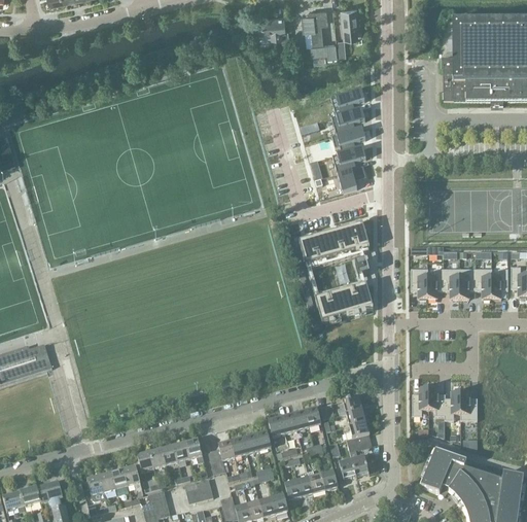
[(359,27),(357,4),(341,5),(344,34),(361,33),(361,26),(359,27)]
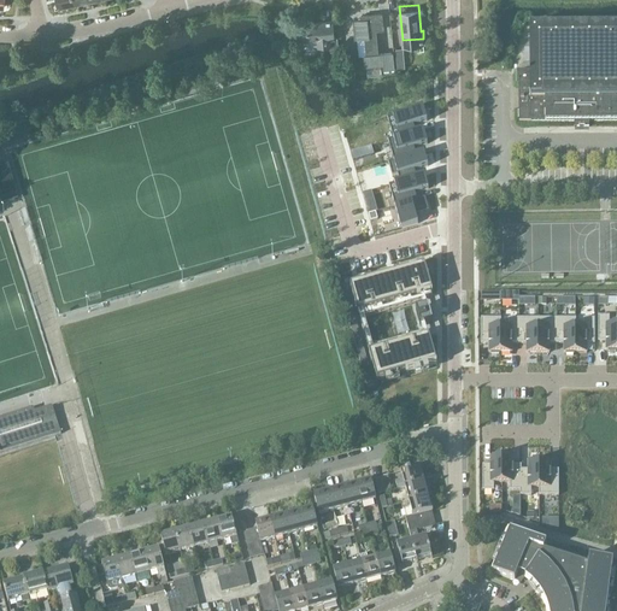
[(378,48),(376,24),(383,24),(382,9),(360,10),(362,13),(353,15),(354,33),(365,31),(366,50),(364,50),(365,60),(383,59),(383,64),(394,63),(393,47),(378,48)]
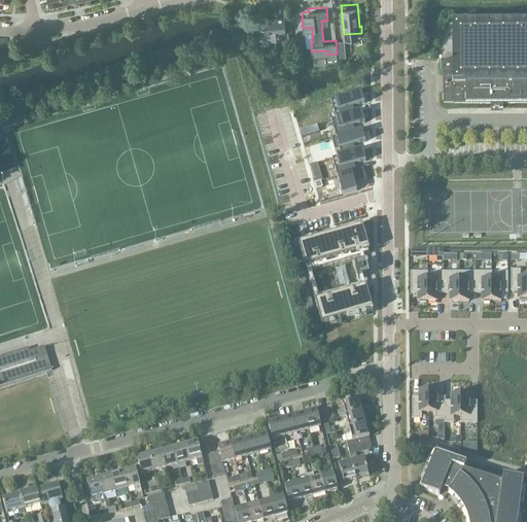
[(271,35),(282,34),(282,39),(289,38),(288,27),(285,27),(284,12),(253,14),(253,16),(245,18),(246,27),(254,26),(254,31),(271,29),(271,35)]
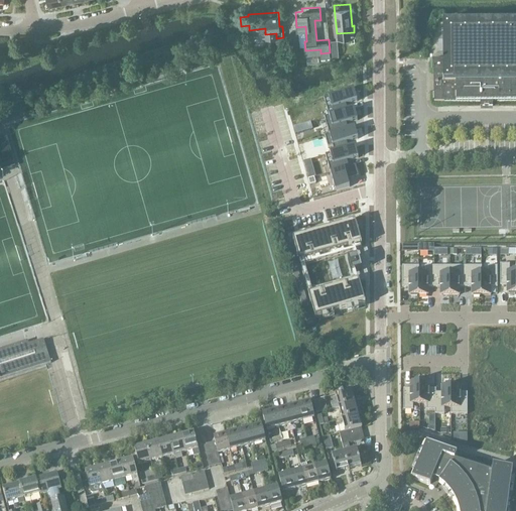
[(433,78),(515,77),(515,17),(443,18),(443,53),(433,53),(433,78)]
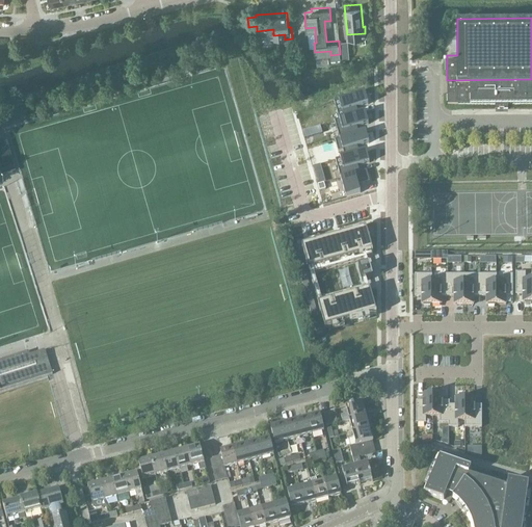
[(343,54),(349,53),(348,36),(341,36),(343,54)]
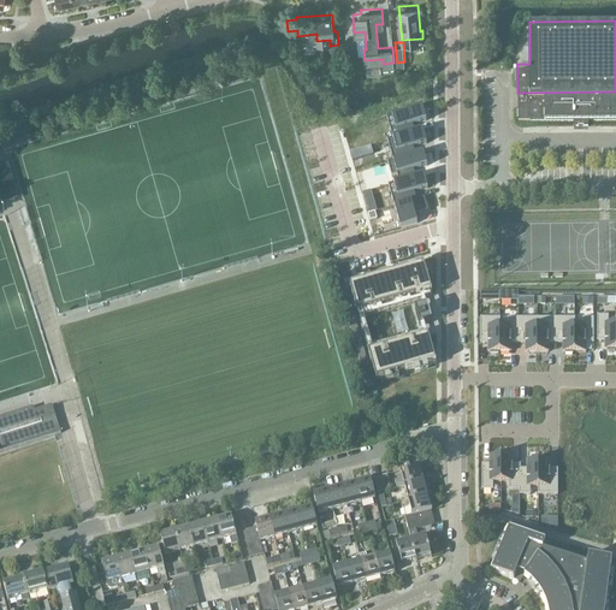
[(615,92),(517,93),(517,116),(573,116),(573,122),(588,122),(588,116),(615,114),(615,92)]
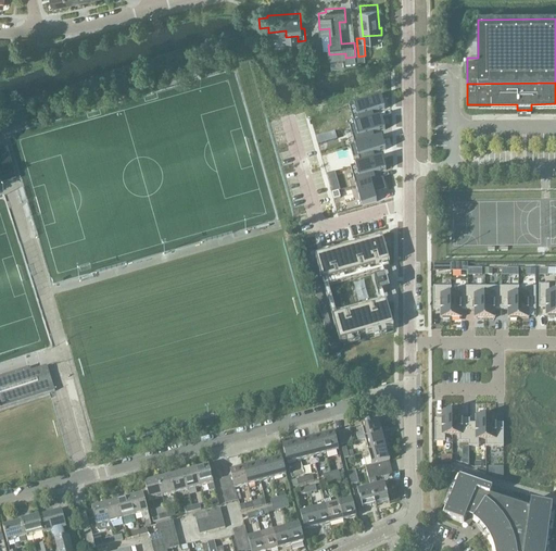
[(381,92),(349,102),(354,121),(375,115),(373,109),(384,104),(381,92)]
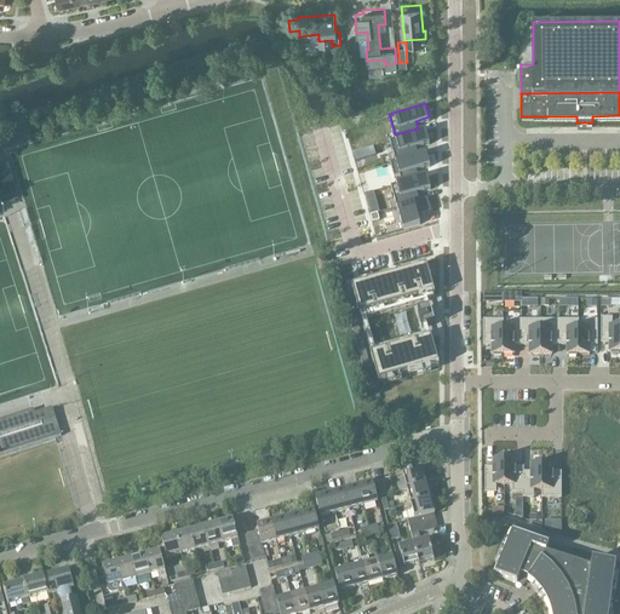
[(425,126),(418,128),(395,135),(390,136),(396,158),(418,151),(415,143),(430,139),(425,126)]
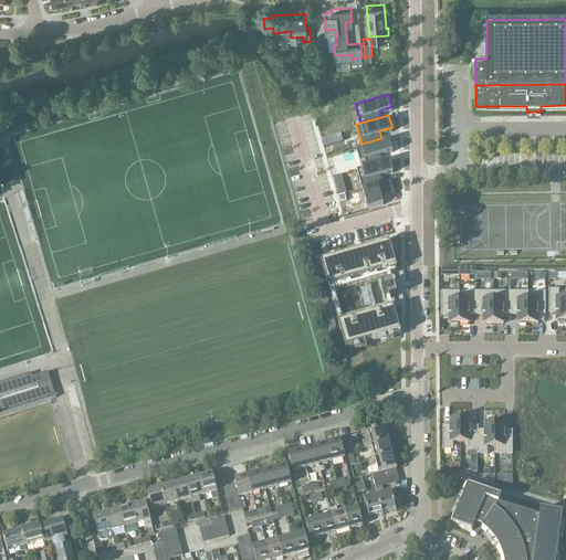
[(329,133),(322,135),(324,143),(332,140),(329,133)]
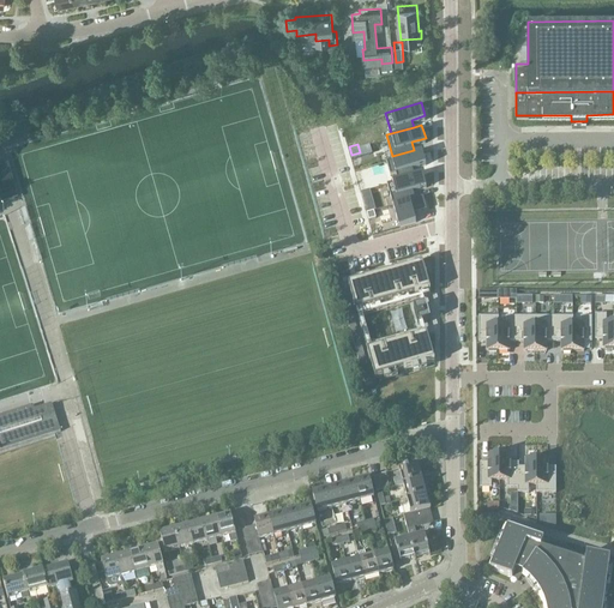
[(422,148),(414,150),(392,156),(386,157),(390,170),(396,169),(398,176),(415,172),(413,164),(426,161),(422,148)]
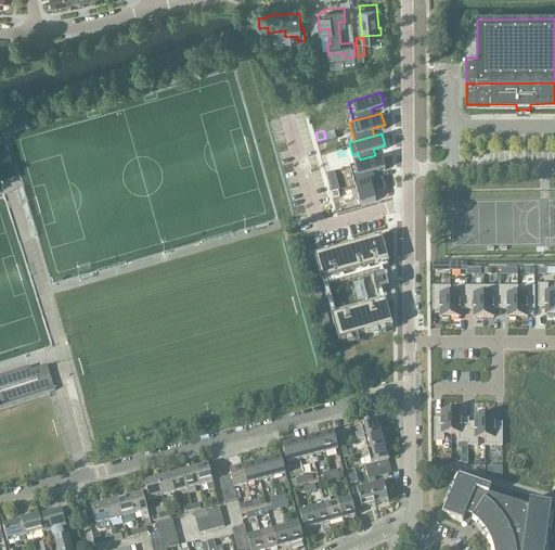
[(382,153),(375,155),(360,160),(350,163),(356,181),(375,176),(373,168),(385,165),(382,153)]
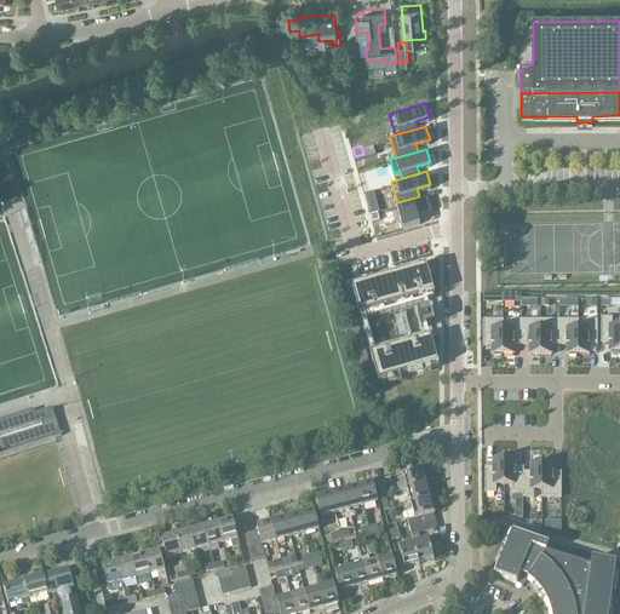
[(428,194),(419,196),(397,202),(403,224),(420,221),(418,211),(431,207),(428,194)]
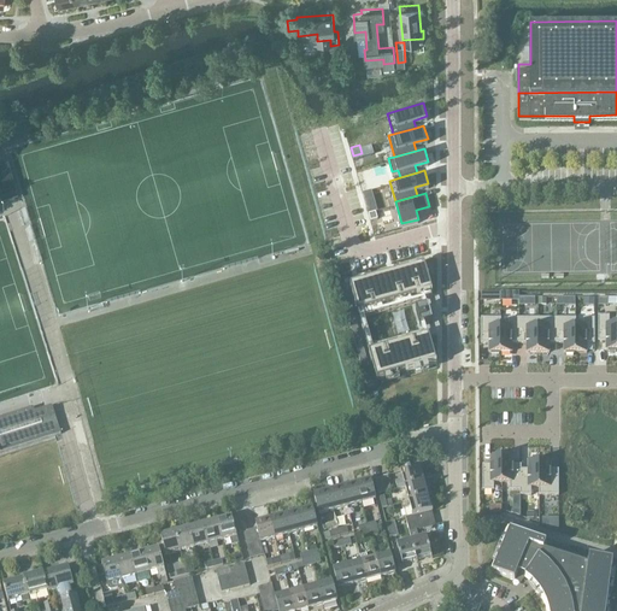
[(425,260),(350,281),(358,310),(433,288),(425,260)]
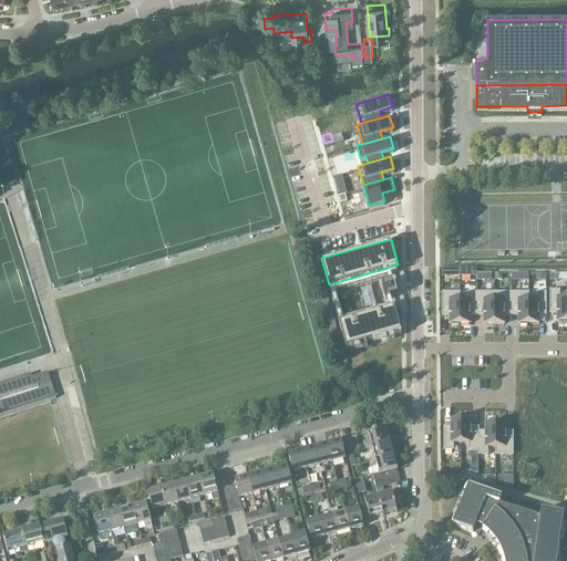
[(394,277),(382,280),(387,295),(398,292),(394,277)]
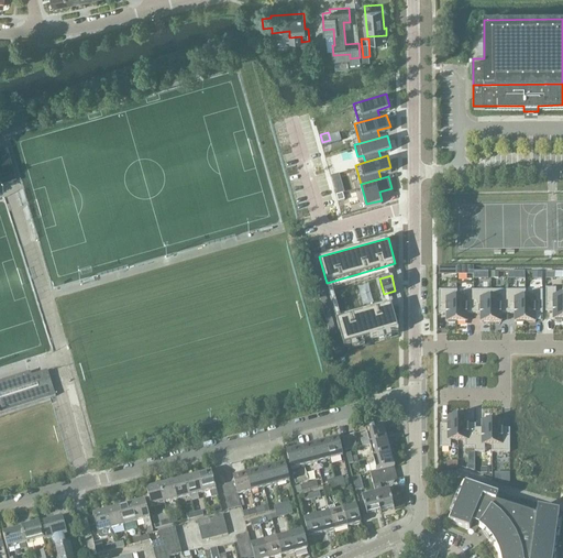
[(556,284),(545,284),(545,307),(553,307),(553,316),(555,316),(555,317),(562,317),(562,316),(562,315),(562,284),(562,291),(556,291),(556,284)]
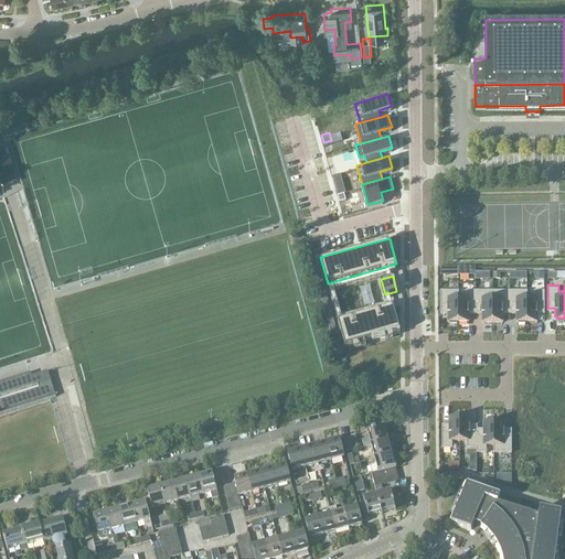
[(333,287),(330,288),(337,315),(341,314),(333,287)]
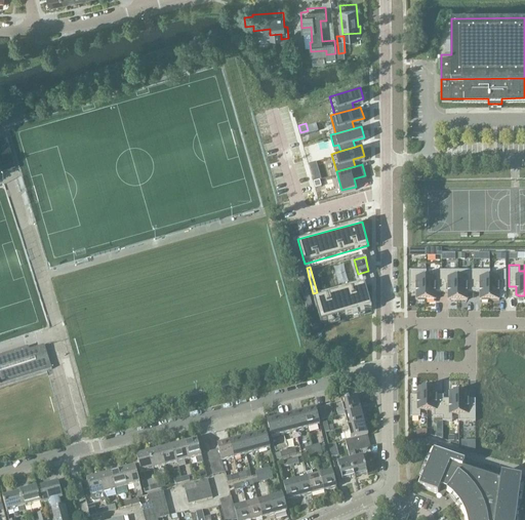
[(418,267),(409,267),(409,288),(416,288),(416,296),(418,296),(418,297),(425,297),(425,296),(426,296),(426,267),(418,267)]
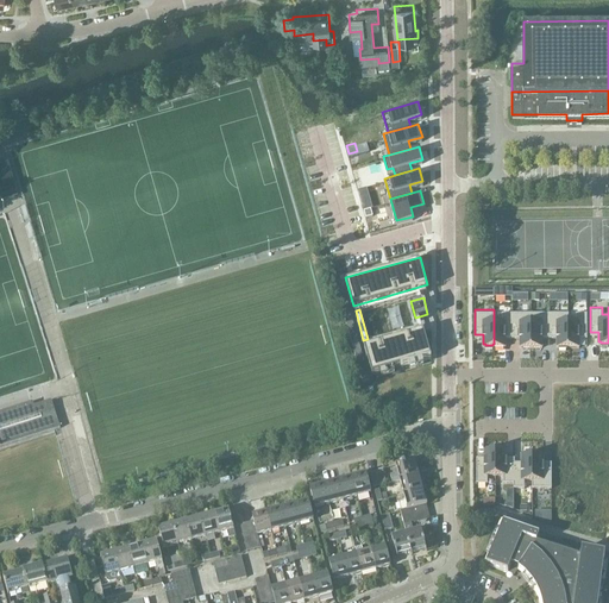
[(495,309),(494,309),(494,344),(506,344),(506,334),(513,334),(513,309),(502,309),(502,316),(495,316),(495,309)]
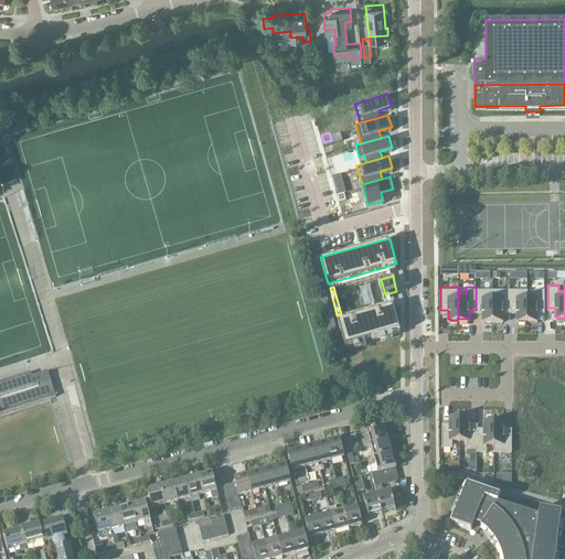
[(492,287),(476,287),(476,310),(482,310),(482,319),(492,319),(492,287)]
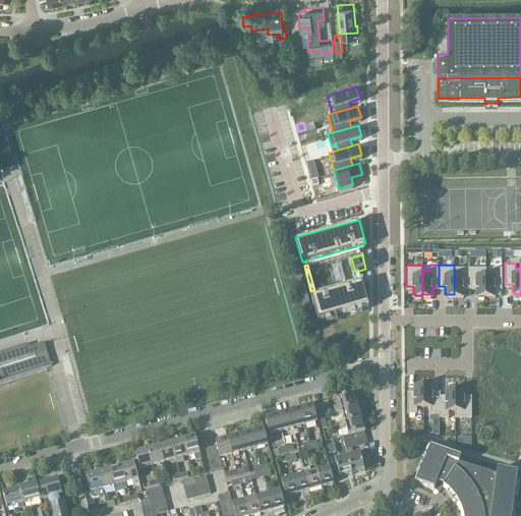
[(470,265),(454,265),(454,294),(464,294),(464,286),(470,286),(470,265)]
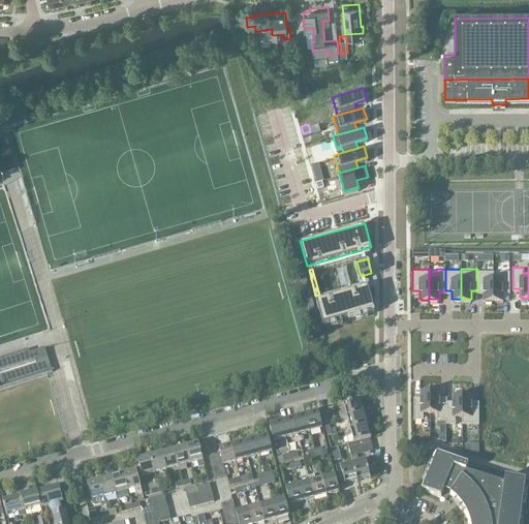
[(493,269),(477,269),(477,290),(484,290),(484,299),(486,299),(486,300),(492,300),(492,299),(493,299),(493,269)]
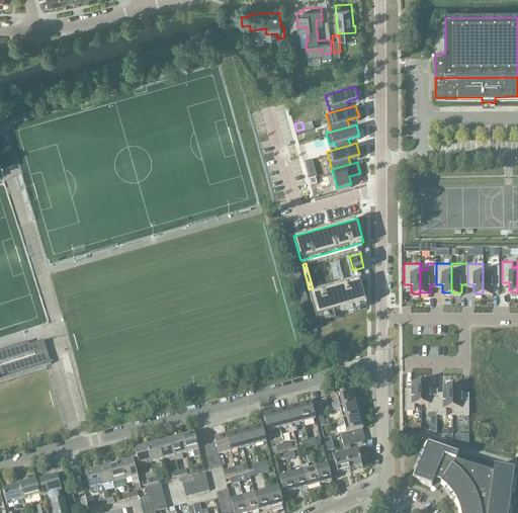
[(484,263),(483,263),(483,292),(493,292),(493,284),(499,284),(499,263),(490,263),(490,269),(484,269),(484,263)]
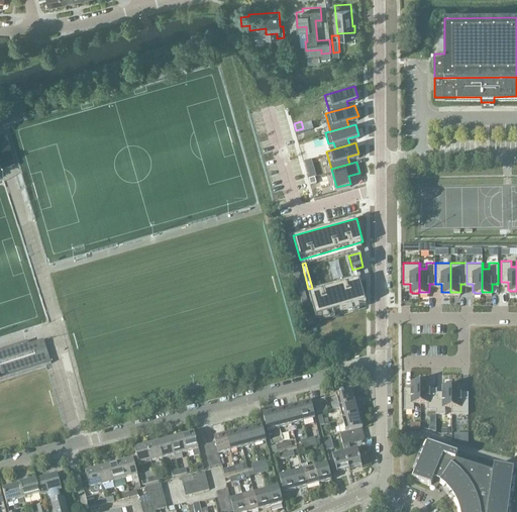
[(359,278),(309,292),(316,315),(367,301),(367,300),(359,278)]
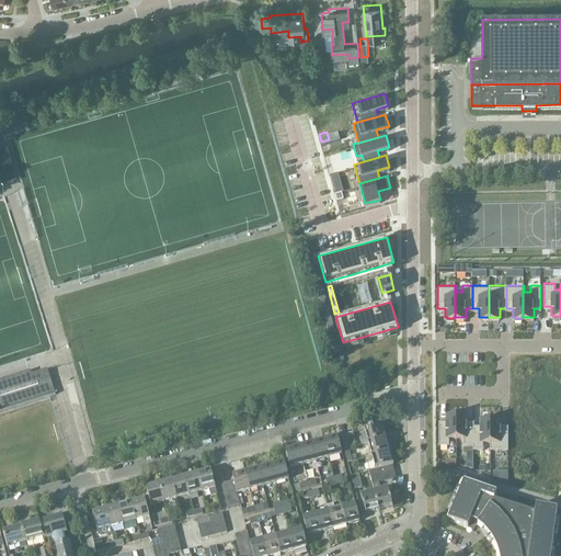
[(0,408),(50,393),(53,393),(57,390),(49,365),(36,370),(33,371),(32,367),(31,367),(0,376),(0,408)]
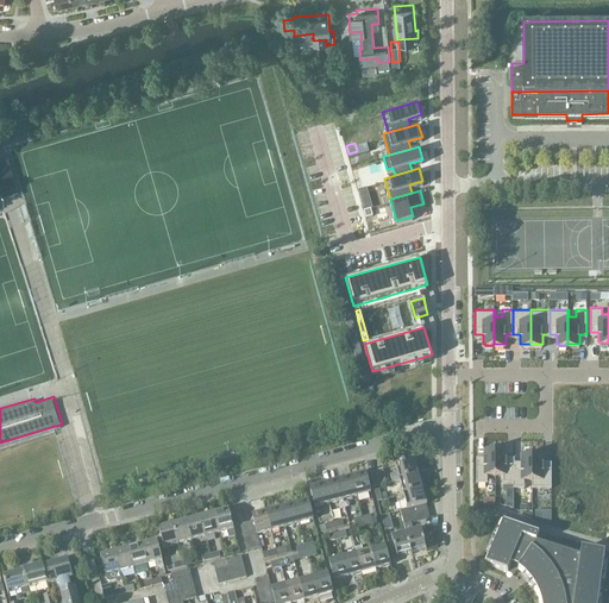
[(476,456),(476,481),(488,481),(488,472),(495,472),(495,446),(483,446),(483,456),(476,456)]
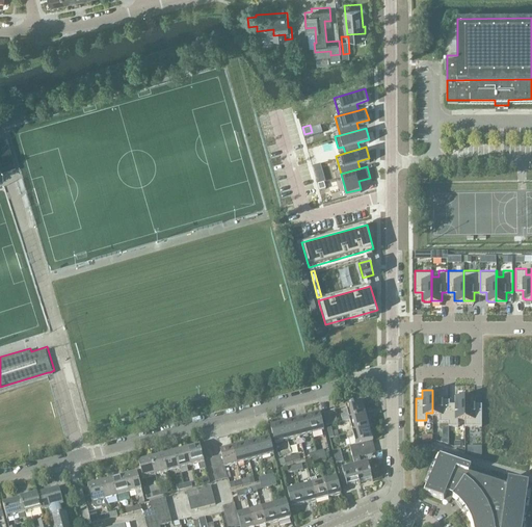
[(443,390),(432,390),(432,413),(440,413),(440,420),(449,420),(449,397),(443,397),(443,390)]
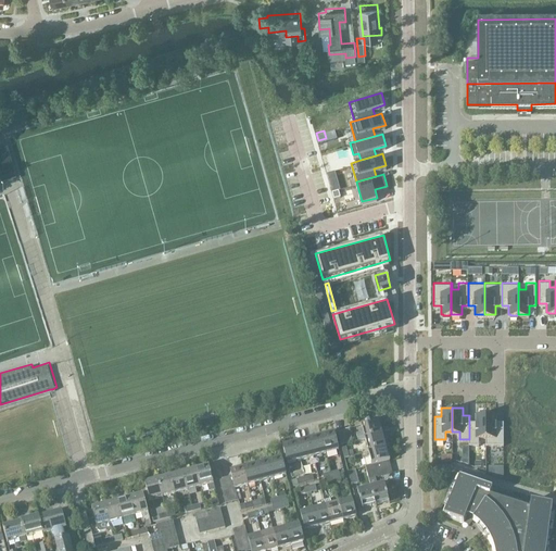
[(476,420),(469,420),(469,443),(479,443),(479,437),(485,437),(485,412),(476,412),(476,420)]
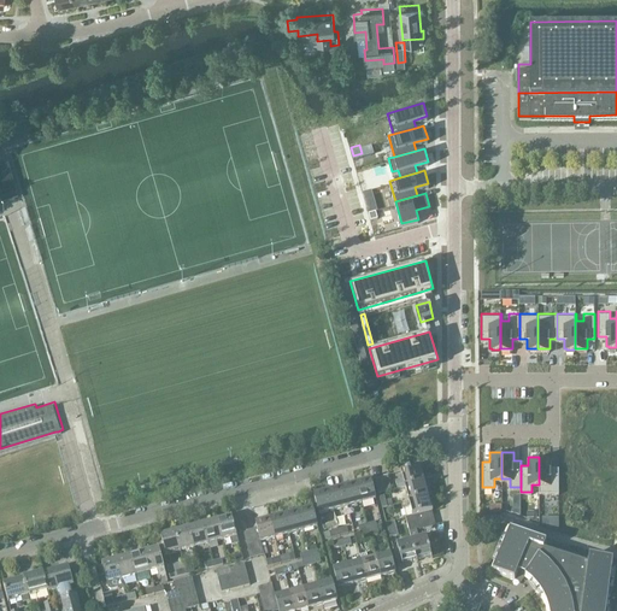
[(552,457),(539,457),(539,485),(539,492),(559,492),(559,464),(552,464),(552,457)]
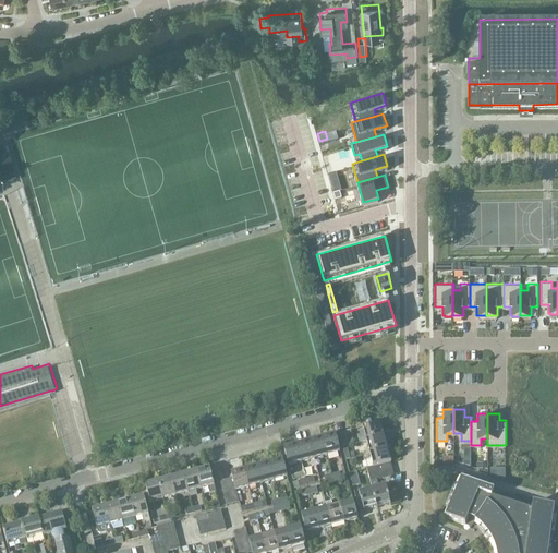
[(362,423),(363,425),(362,428),(362,430),(358,431),(360,439),(365,436),(385,432),(380,418),(362,423)]
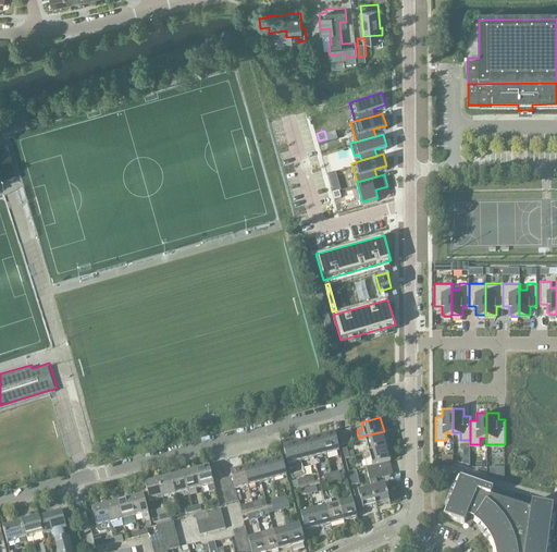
[(342,442),(348,440),(345,427),(338,429),(342,442)]
